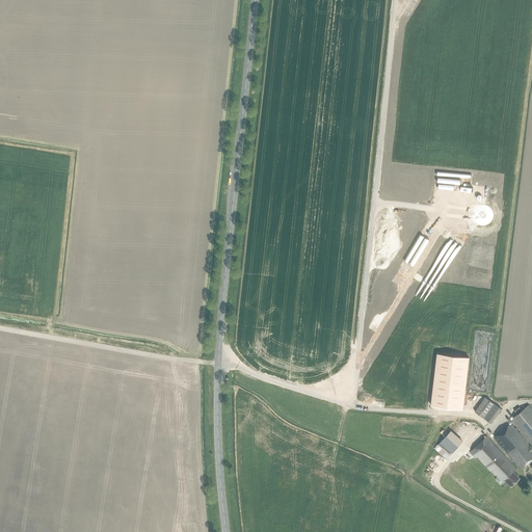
[(431,399),(431,405),(463,408),(470,357),(437,353),(431,399)]
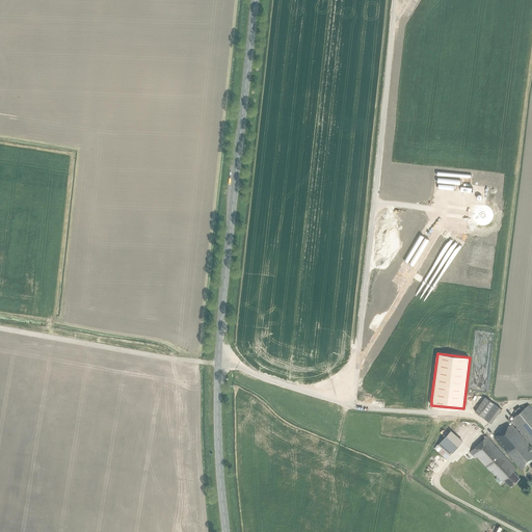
[(476,410),(491,423),(502,409),(485,397),(476,410)]
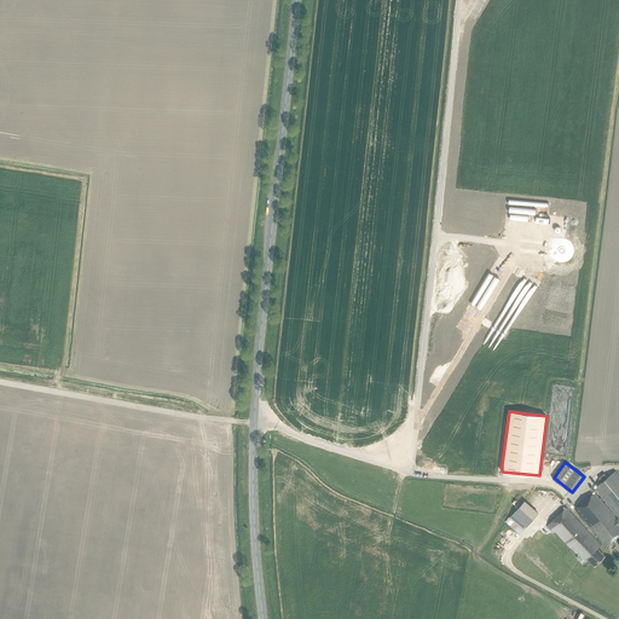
[(618,515),(618,476),(614,472),(607,478),(605,473),(599,478),(602,482),(594,489),(601,497),(603,499),(618,516),(618,515)]
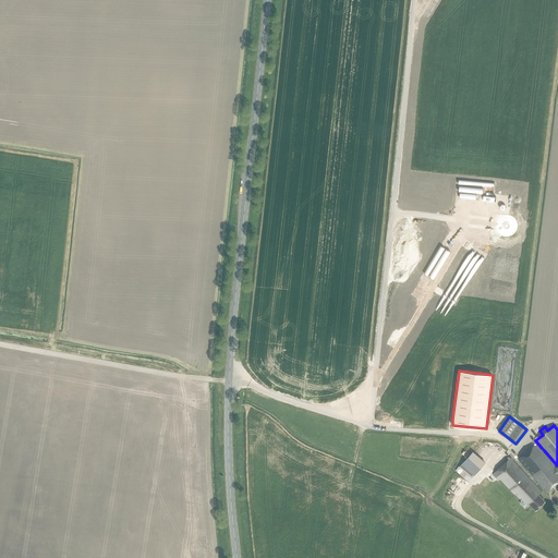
[(544,450),(542,448),(541,449),(536,444),(518,459),(546,493),(555,486),(557,488),(557,489),(557,473),(557,472),(557,469),(557,468),(556,469),(553,465),(554,464),(542,451),(544,450)]
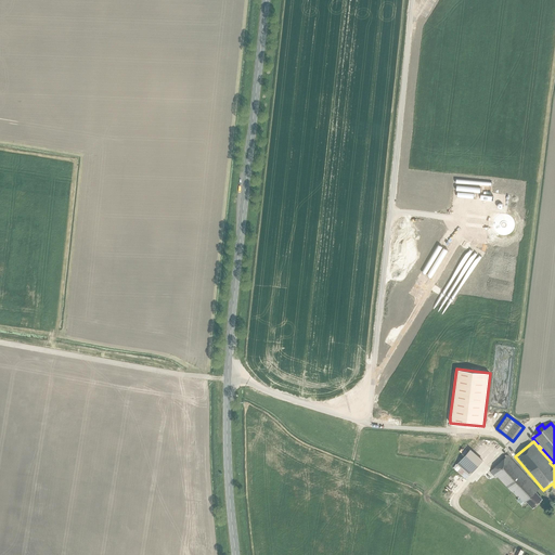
[(457,464),(470,475),(483,460),(470,449),(466,453),(457,463),(457,464)]
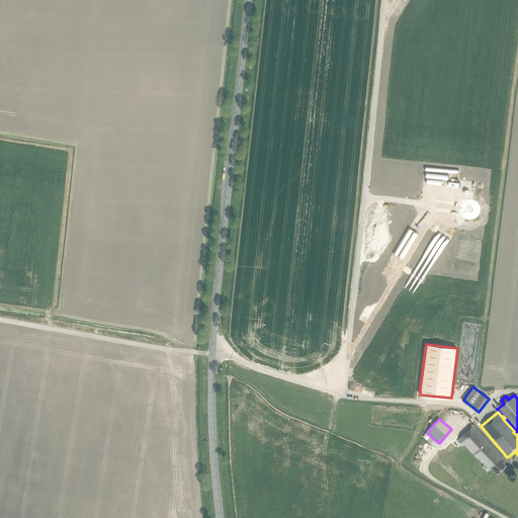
[(503,456),(473,424),(458,439),(464,445),(478,459),(479,459),(484,464),(485,463),(490,469),(492,467),(498,473),(506,465),(500,459),(503,456)]
